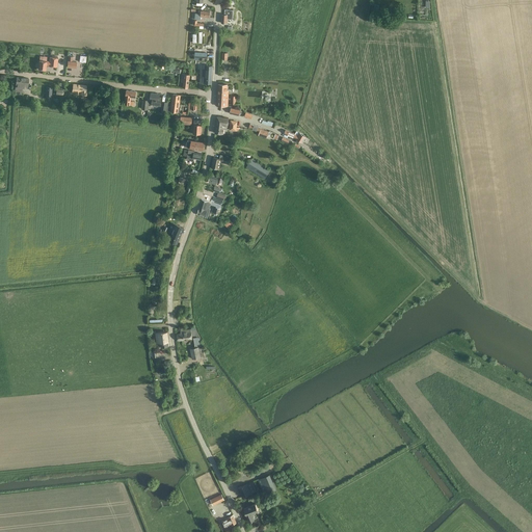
[(195,17),(195,20),(201,21),(201,18),(201,17),(210,18),(210,11),(198,11),(198,14),(195,14),(194,16),(195,17)]
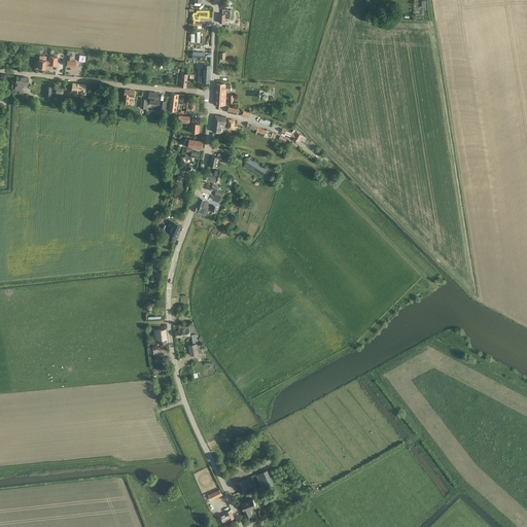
[(225,14),(220,14),(219,23),(224,23),(224,19),(229,19),(229,14),(225,14)]
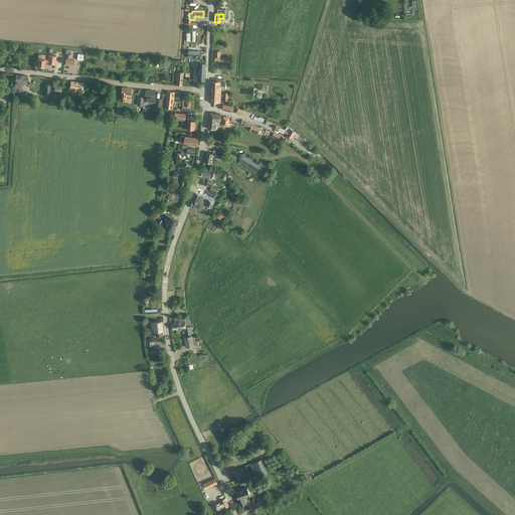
[(190,33),(187,33),(186,41),(192,41),(195,41),(196,32),(195,31),(193,31),(192,31),(192,34),(190,34),(190,33)]
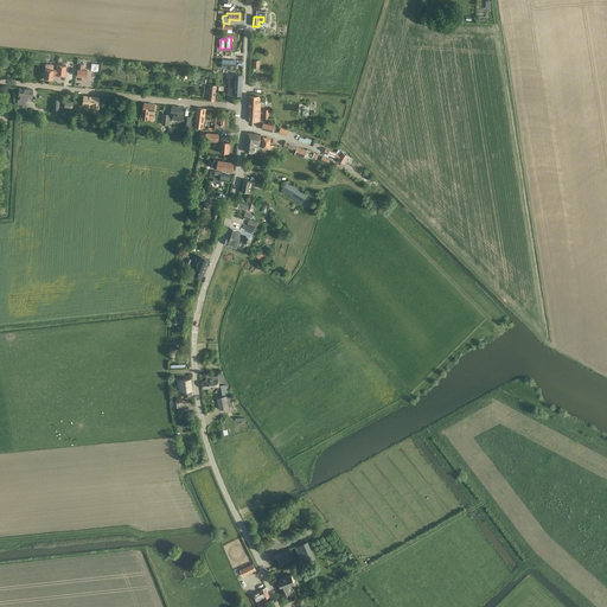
[(45,64),(44,74),(44,80),(52,80),(52,74),(56,75),(56,76),(65,77),(66,65),(57,65),(57,70),(53,70),(53,69),(49,69),(50,64),(45,64)]
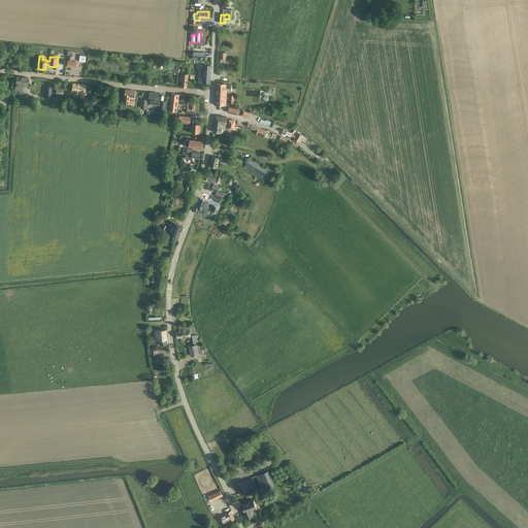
[(68,56),(67,61),(67,66),(75,67),(75,62),(71,61),(72,57),(68,56)]
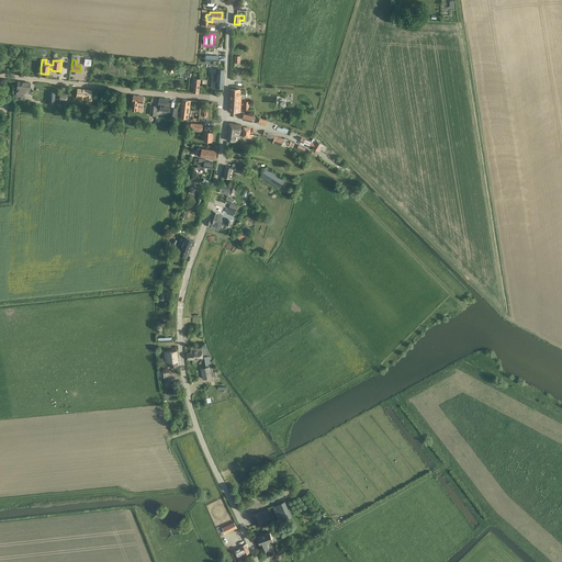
[(213,77),(213,79),(224,79),(224,69),(216,69),(216,77),(213,77)]
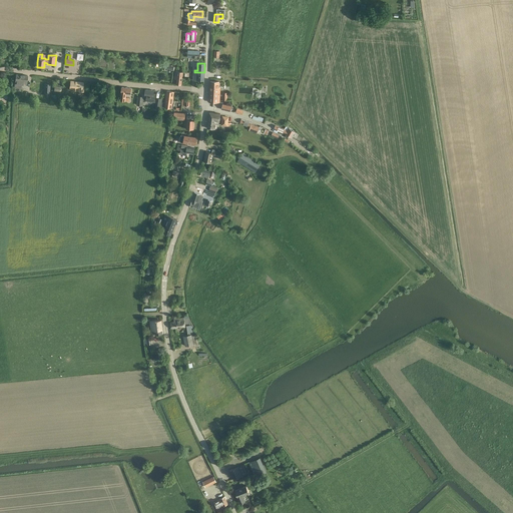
[(174,79),(176,79),(176,84),(181,85),(182,72),(175,71),(174,79)]
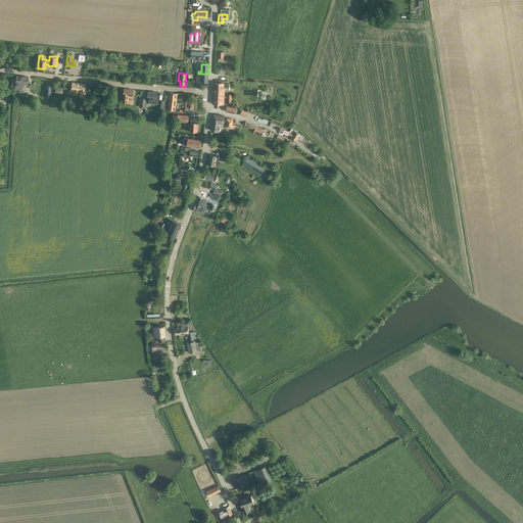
[(207,83),(208,74),(198,74),(197,75),(201,76),(200,82),(207,83)]
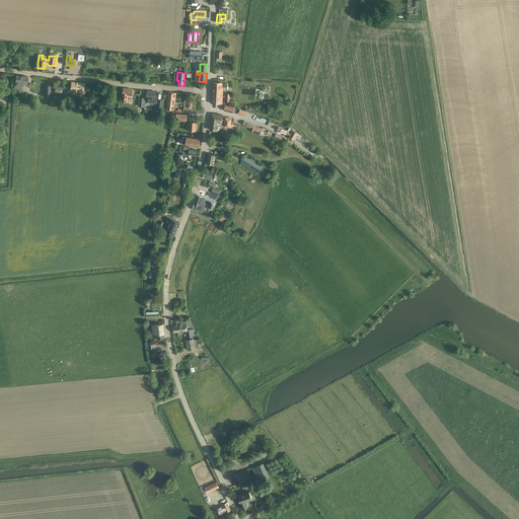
[(27,82),(27,77),(16,75),(14,88),(20,89),(21,85),(23,85),(24,82),(27,82)]
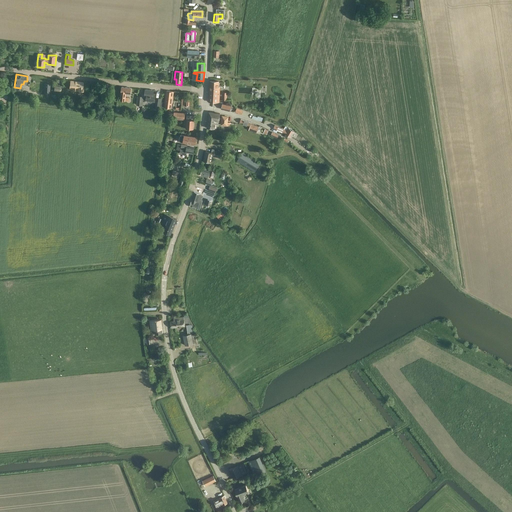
[(70,81),(69,89),(72,89),(72,90),(73,90),(73,89),(78,90),(78,91),(83,92),(84,88),(83,87),(83,82),(70,81)]
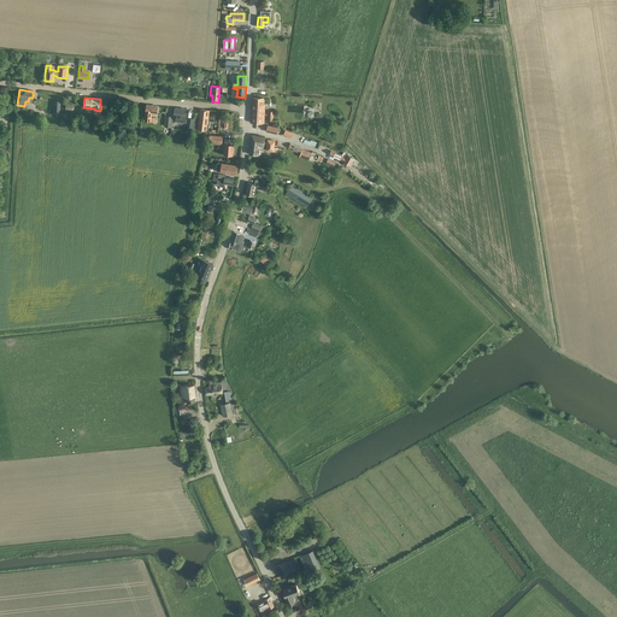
[(263,98),(259,98),(253,98),(252,123),(264,123),(264,106),(263,105),(263,98)]
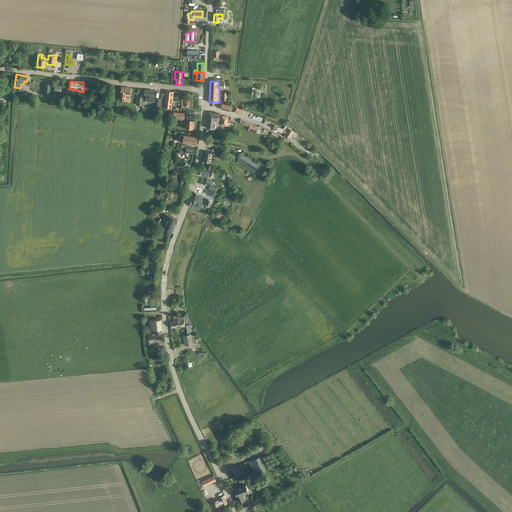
[(122,87),(121,92),(120,100),(128,101),(129,98),(125,97),(125,93),(130,93),(131,88),(122,87)]
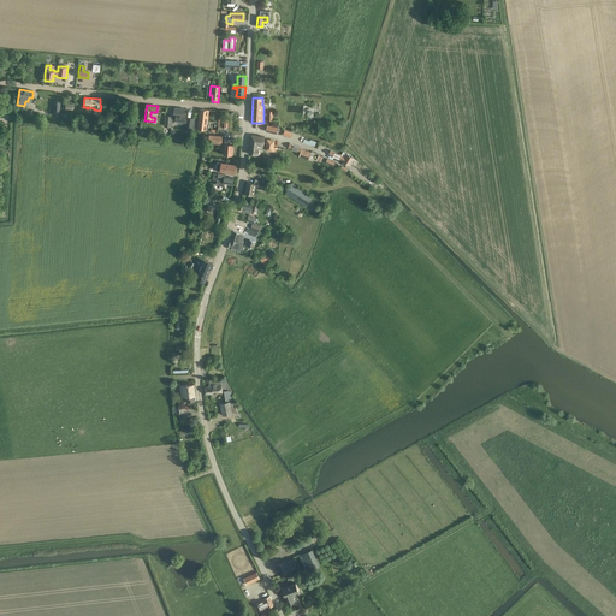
[(173,114),(172,117),(172,122),(177,122),(187,123),(187,113),(184,113),(185,108),(175,107),(175,114),(173,114)]
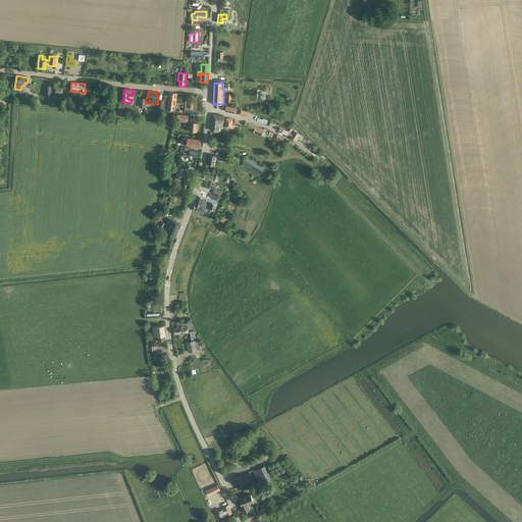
[(170,93),(169,105),(166,104),(166,110),(176,111),(176,105),(174,105),(175,94),(170,93)]
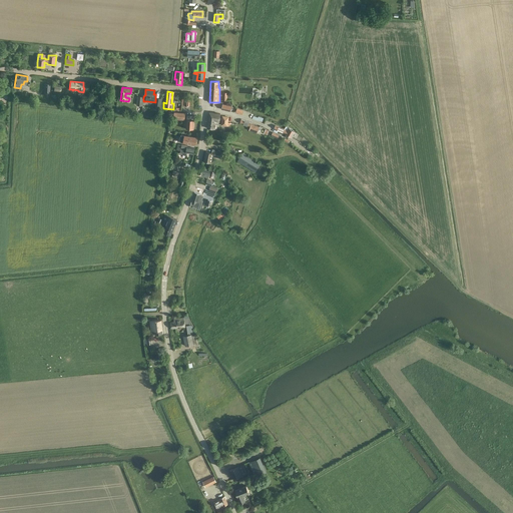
[(209,112),(207,128),(216,129),(216,125),(218,125),(220,114),(209,112)]
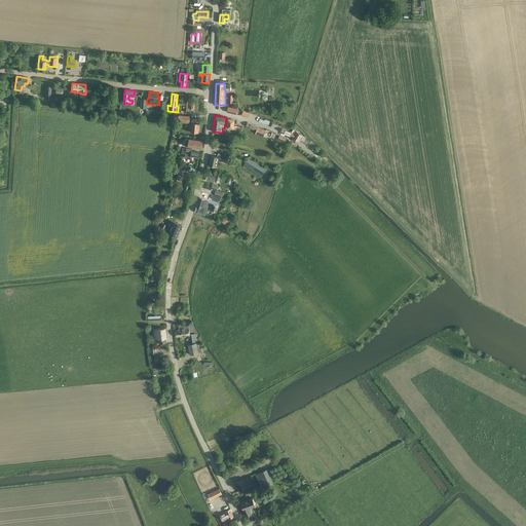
[(191,132),(198,133),(199,119),(192,118),(191,132)]
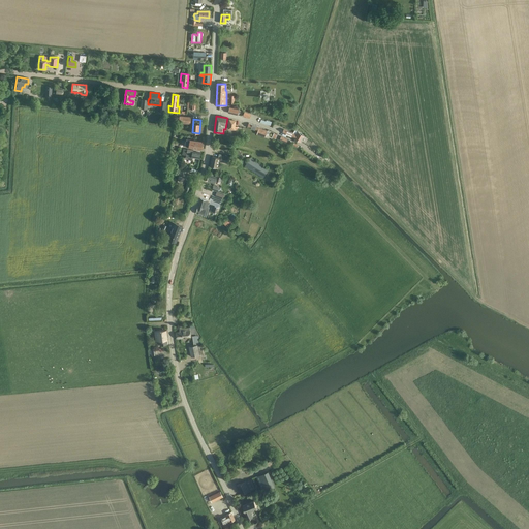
[(228,124),(227,129),(236,130),(236,126),(237,120),(229,119),(228,124)]
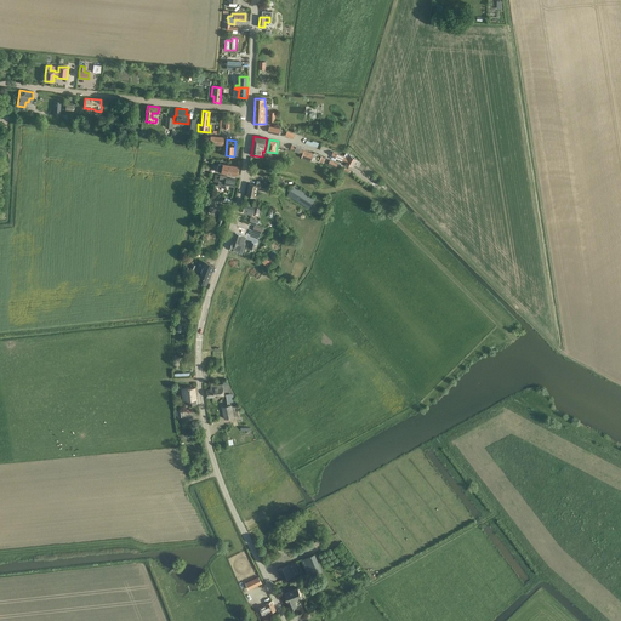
[(292,144),(290,149),(302,153),(303,153),(302,158),(312,161),(314,154),(305,151),(305,149),(292,144)]
